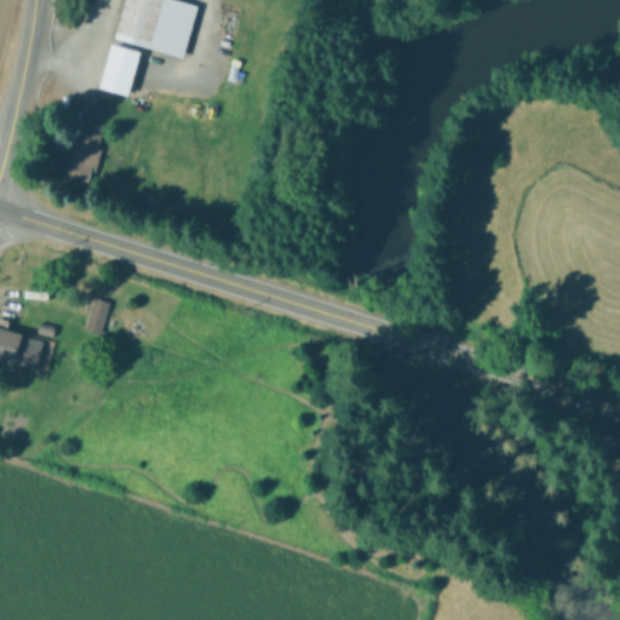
[(182,56),(195,4),(178,0),(121,0),(112,39),(182,56)]
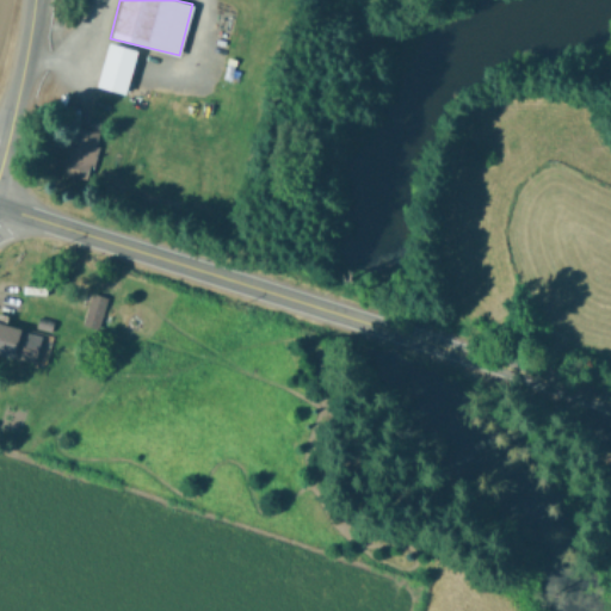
[(134,49),(104,44),(97,88),(125,93),(134,49)]
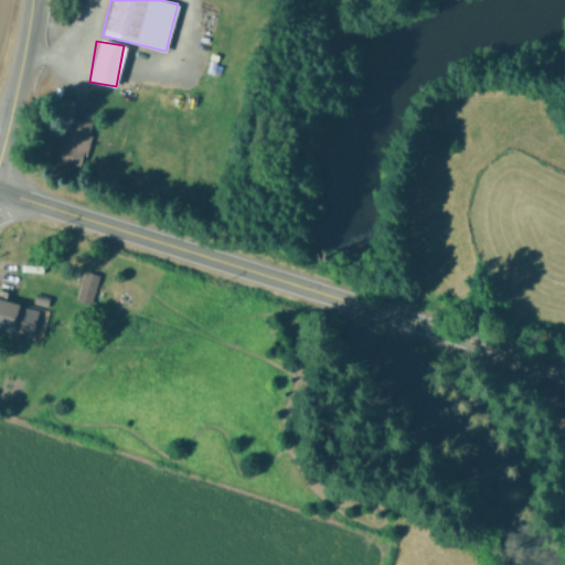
[(80,167),(91,123),(64,116),(53,160),(80,167)]
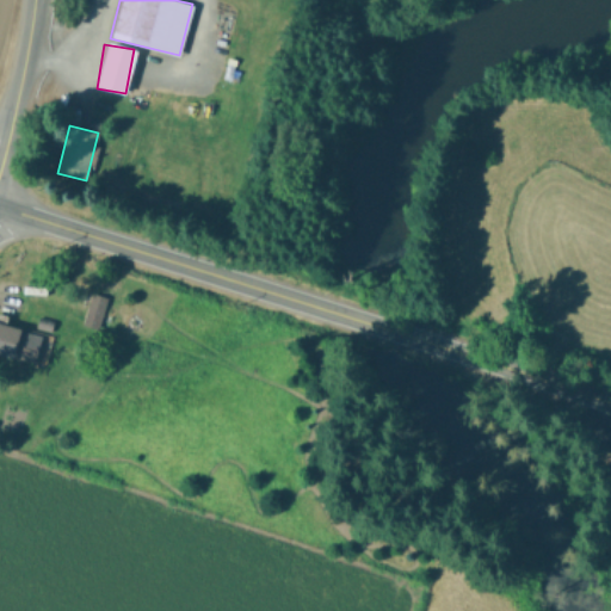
[(106,298),(91,294),(85,315),(99,320),(106,298)]
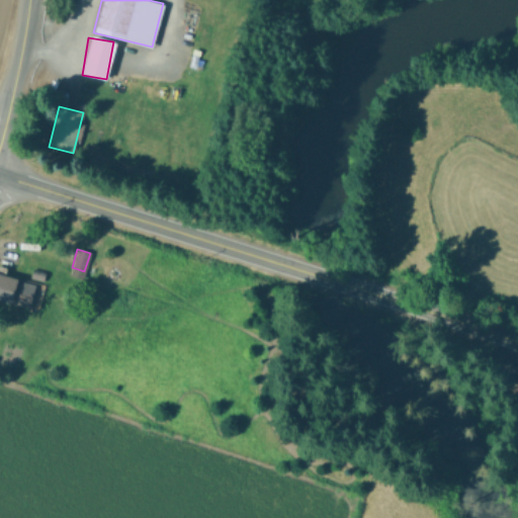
[(0,301),(28,308),(33,282),(0,275),(0,301)]
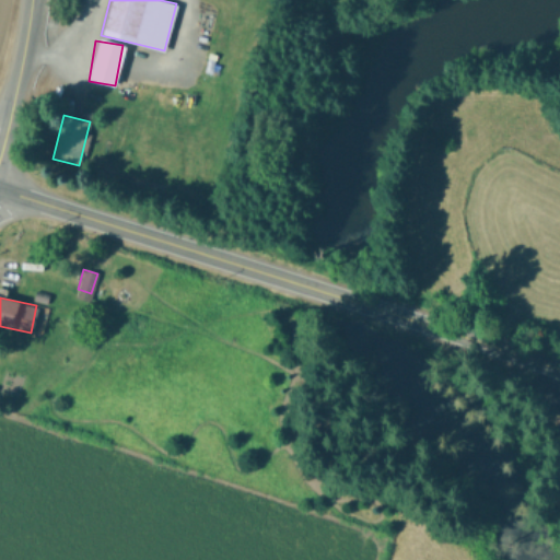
All buildings are outlined.
